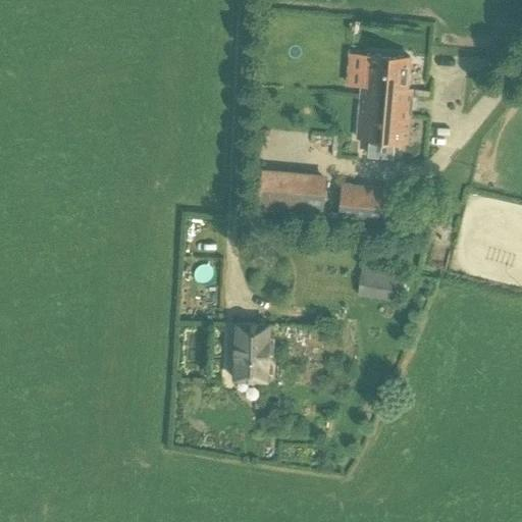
[(407,89),(410,56),(369,53),(366,85),(362,84),(357,138),(408,142),(412,90),(407,89)]
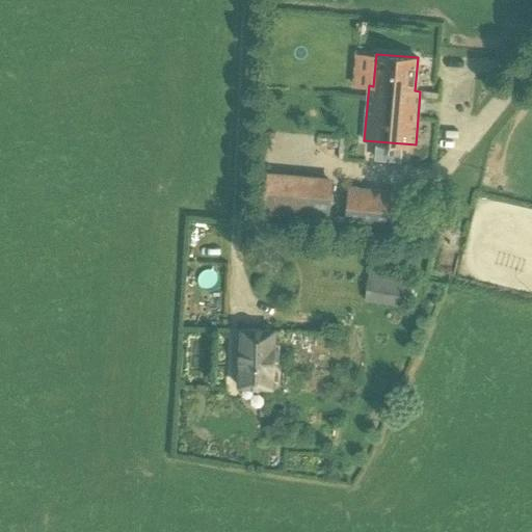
[(348,155),(348,138),(330,139),(331,156),(348,155)]
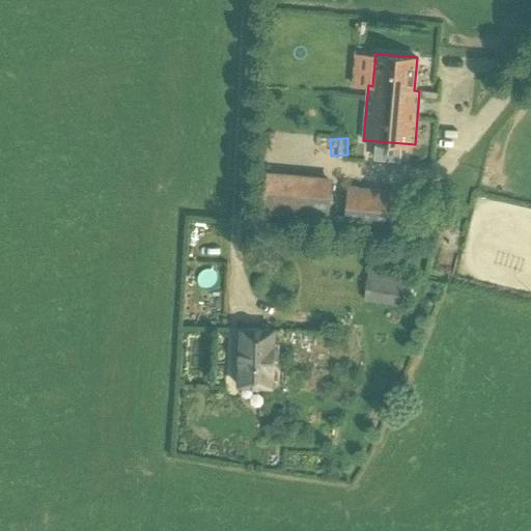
[(328,221),(332,177),(311,175),(307,219),(328,221)]
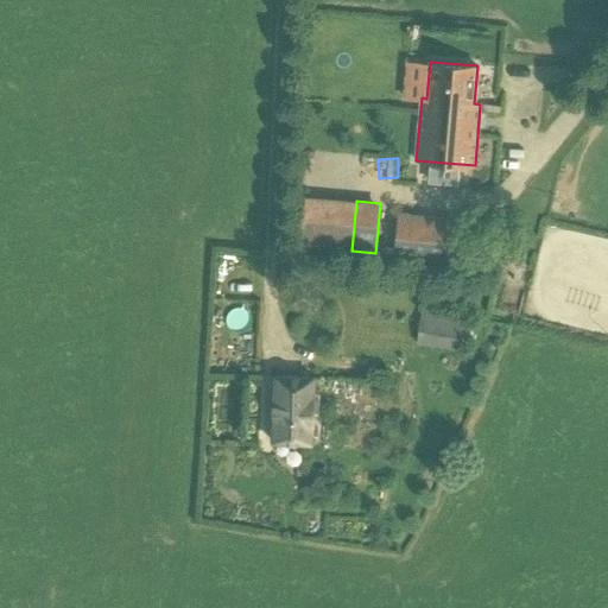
[(460,219),(398,213),(393,257),(456,263),(460,219)]
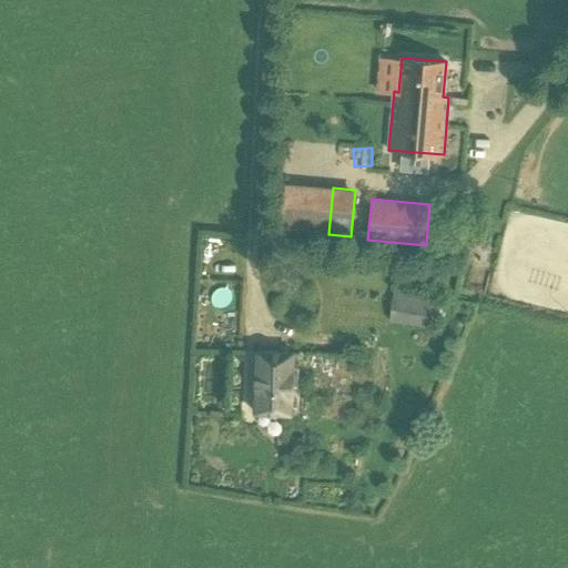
[(435,327),(439,296),(432,295),(432,290),(394,284),(388,321),(435,327)]
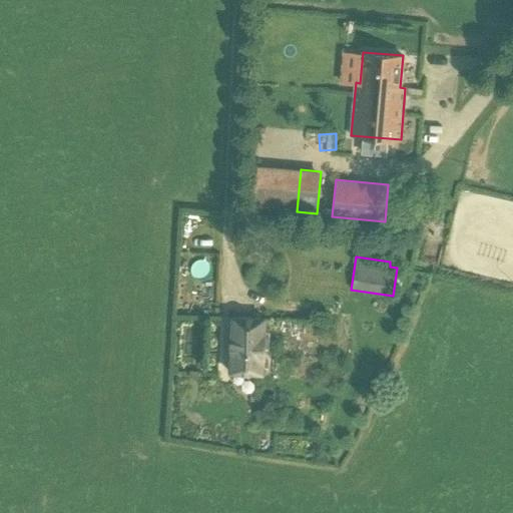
[(319,376),(321,320),(268,318),(268,317),(231,316),(230,372),(258,373),(258,374),(319,376)]
